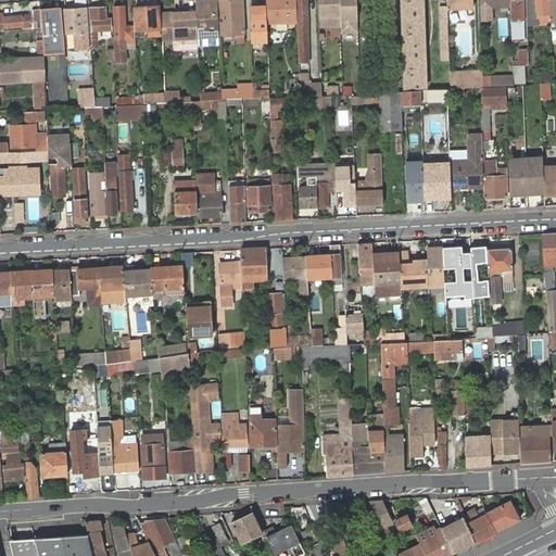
[(222,35),(219,35),(219,38),(220,54),(228,54),(227,34),(244,33),(241,0),(228,0),(219,0),(222,35)]
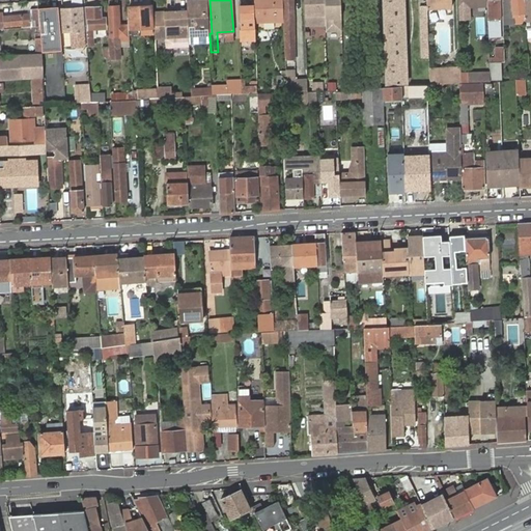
[(256,25),(254,0),(240,0),(242,43),(257,43),(256,25)]
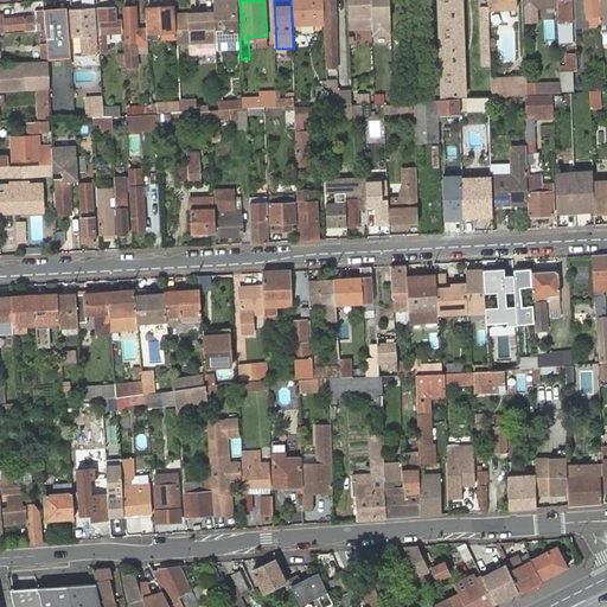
[(291,0),(293,29),(325,26),(324,0),(291,0)]
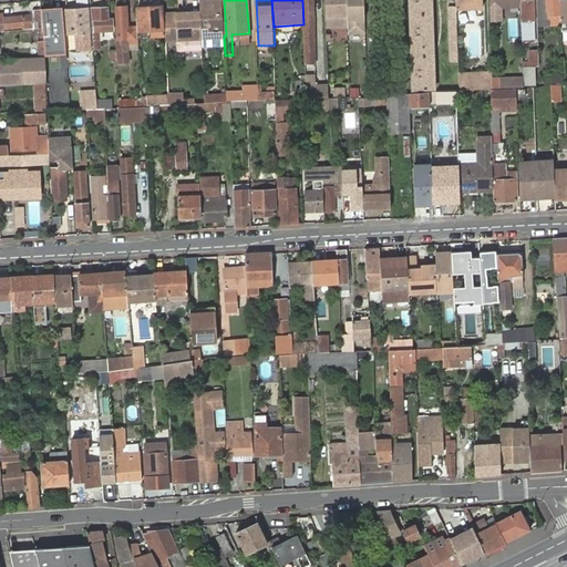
[(317,62),(313,0),(303,0),(306,63),(317,62)]
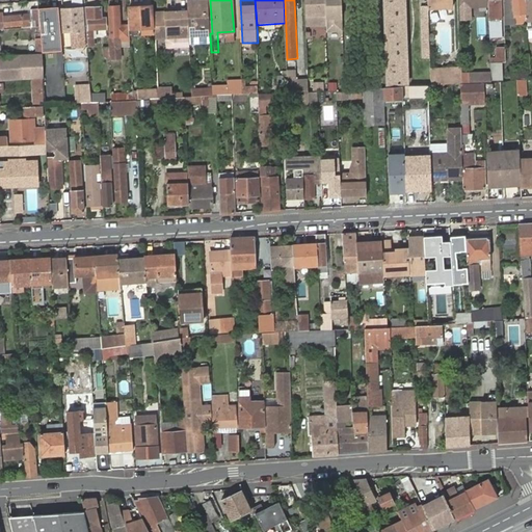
[(326,25),(324,0),(304,0),(307,25),(326,25)]
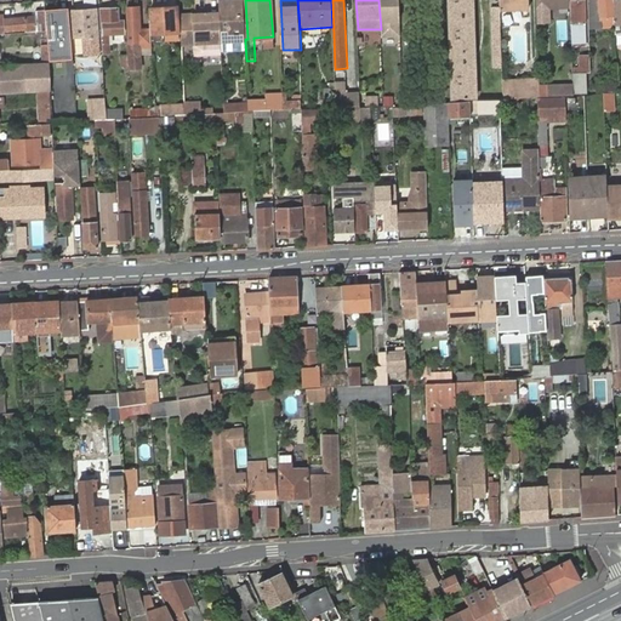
[(448,0),(450,98),(476,98),(473,0),(448,0)]
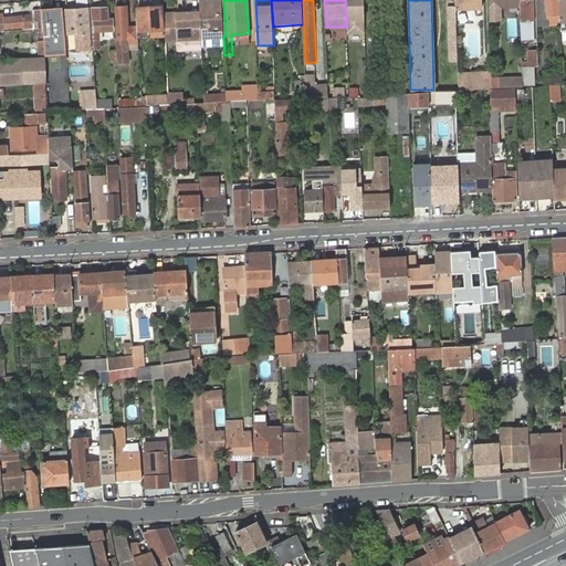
[(456,0),(457,10),(484,9),(483,0),(456,0)]
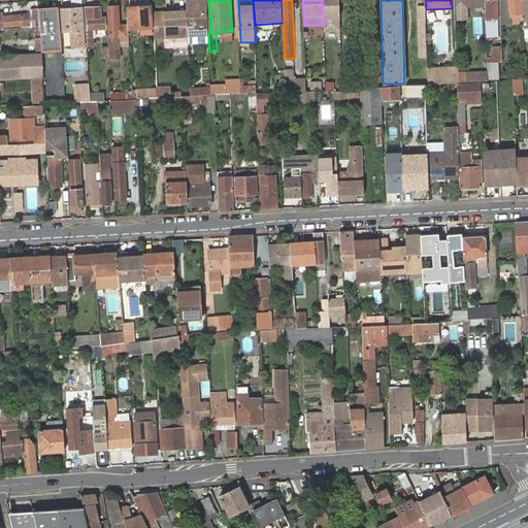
[(499,20),(497,0),(485,0),(486,6),(486,10),(486,20),(498,20),(499,20)]
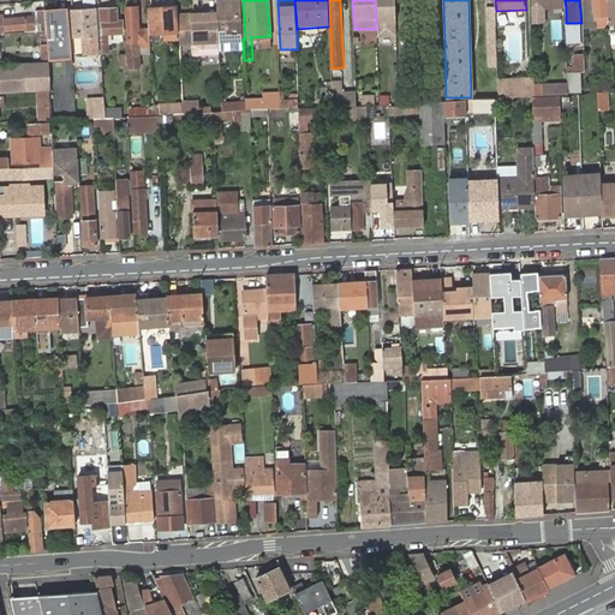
[(583,0),(584,5),(587,4),(586,0),(593,0),(595,16),(607,15),(607,3),(605,0),(583,0)]
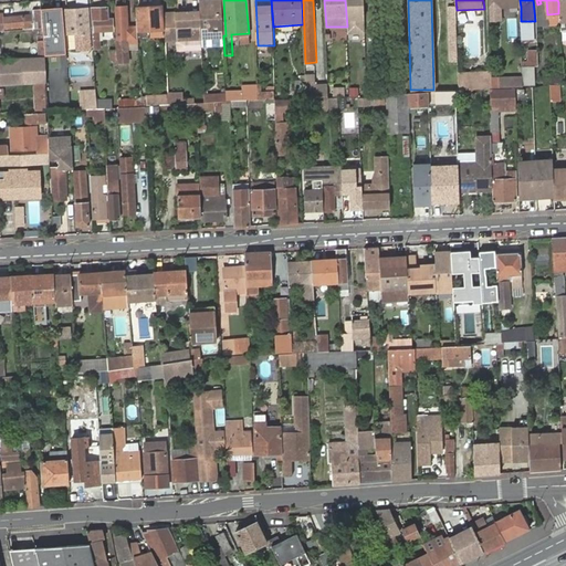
[(221,1),(200,2),(200,14),(202,41),(223,39),(223,35),(221,1)]
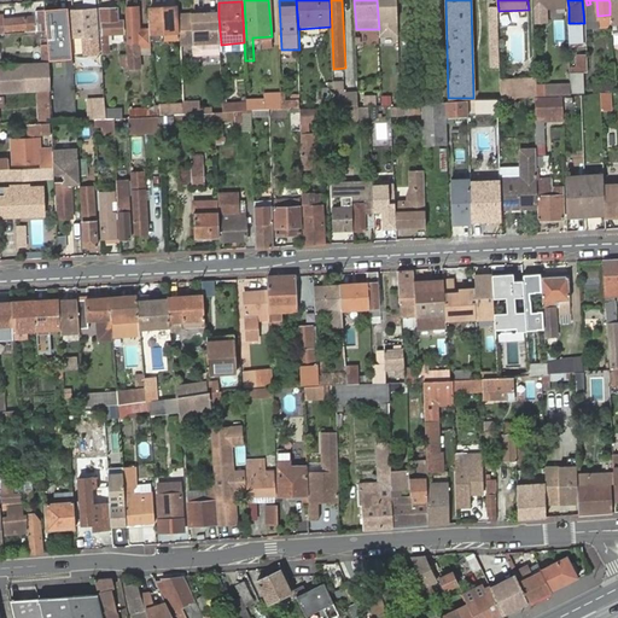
[(69,7),(46,10),(51,60),(74,58),(69,7)]
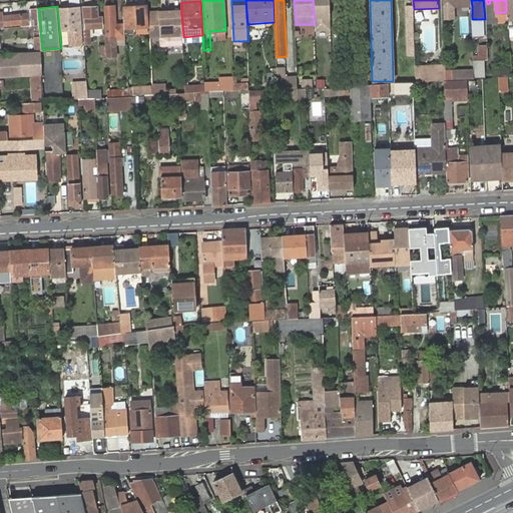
[(124,20),(125,39),(138,38),(138,37),(137,28),(147,27),(145,7),(136,7),(136,6),(132,7),(132,8),(124,8),(125,19),(124,20)]
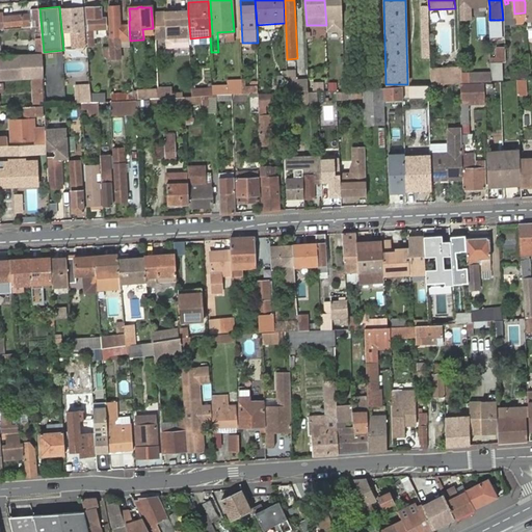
[(109,55),(109,60),(121,59),(120,42),(128,41),(127,28),(121,29),(121,25),(120,7),(108,8),(110,43),(108,43),(109,52),(109,55)]
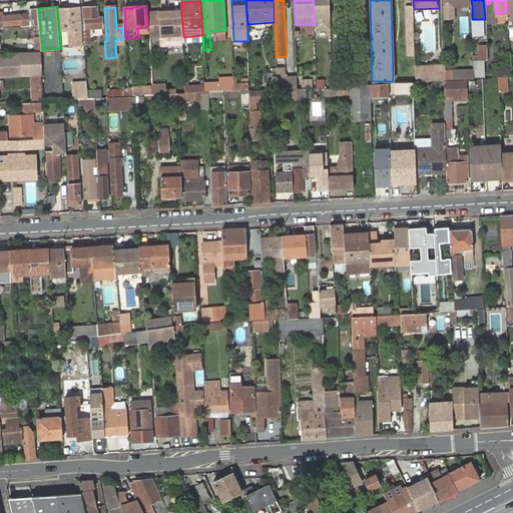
[(79,8),(58,9),(60,35),(65,35),(65,32),(69,31),(70,49),(81,49),(81,34),(79,8)]
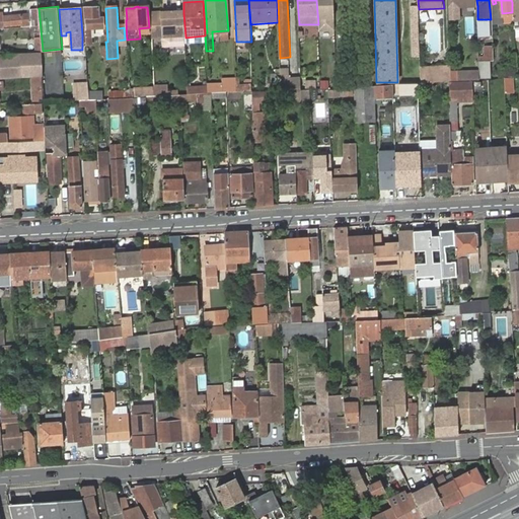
[(83,8),(84,39),(91,39),(90,29),(103,29),(102,18),(99,18),(98,8),(84,8),(83,8)]
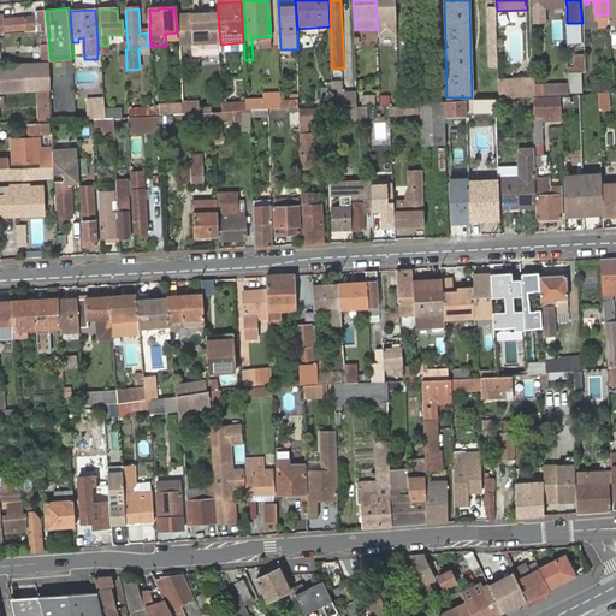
[(25,33),(46,30),(45,13),(35,15),(35,19),(4,21),(4,13),(0,13),(0,34),(5,34),(25,33)]
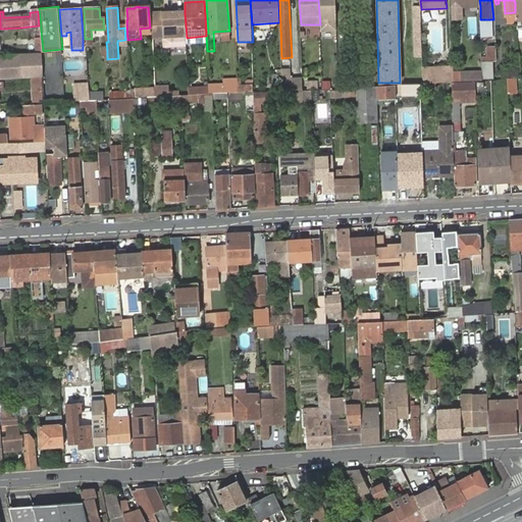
[(422,56),(421,11),(414,11),(414,56),(422,56)]
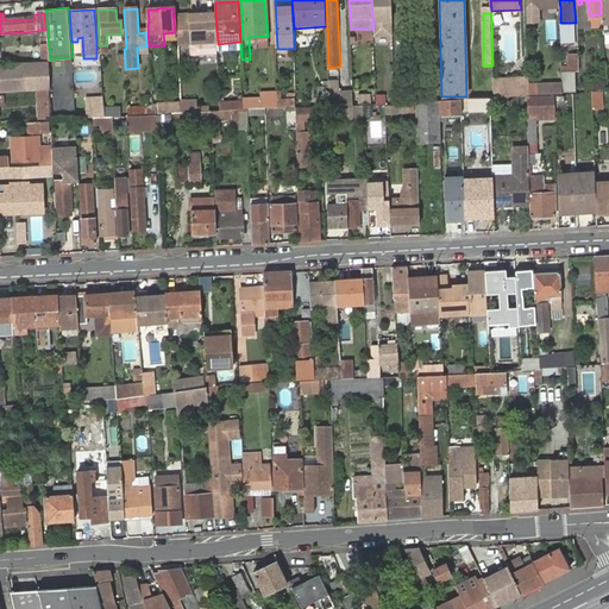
[(601,14),(589,16),(590,26),(602,25),(601,14)]
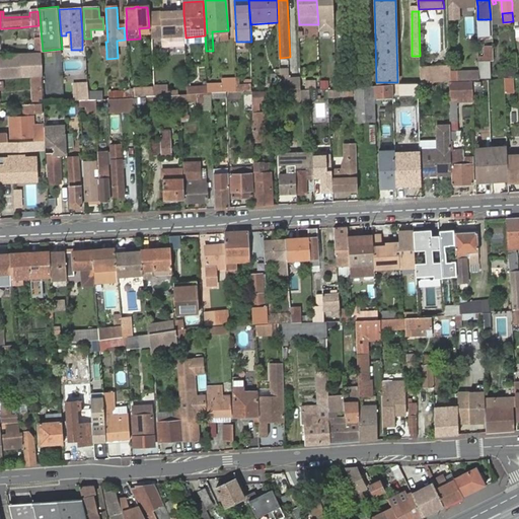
[(186,38),(183,13),(181,13),(167,14),(168,17),(161,17),(161,14),(150,15),(152,42),(162,41),(163,51),(187,49),(186,39),(186,38)]
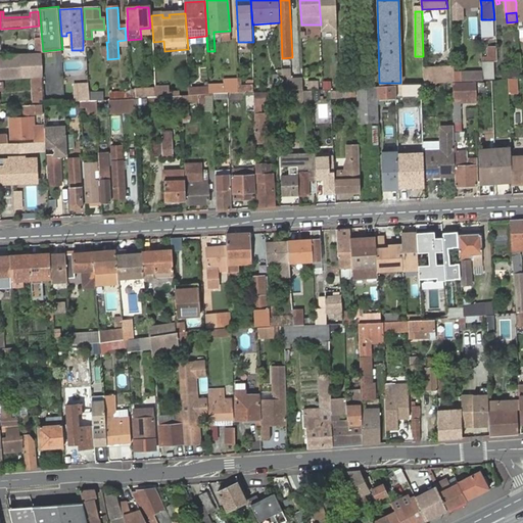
[(469,35),(477,35),(477,17),(469,17),(469,35)]
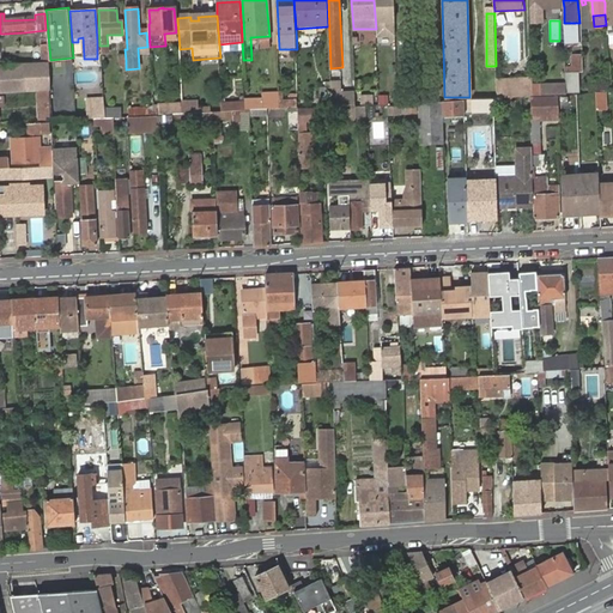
[(578,47),(578,23),(564,23),(565,38),(565,47),(578,47)]
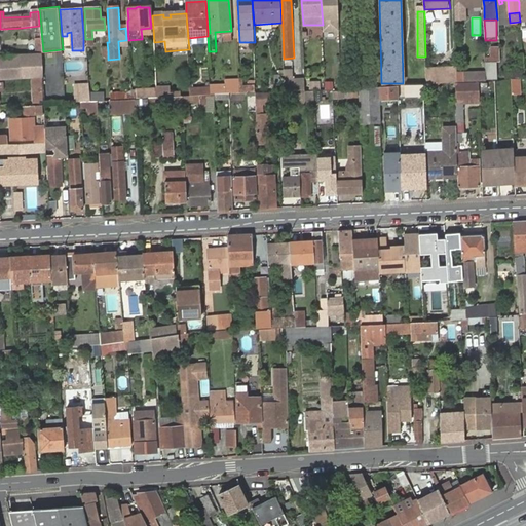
[(141,29),(142,38),(152,37),(151,28),(141,29)]
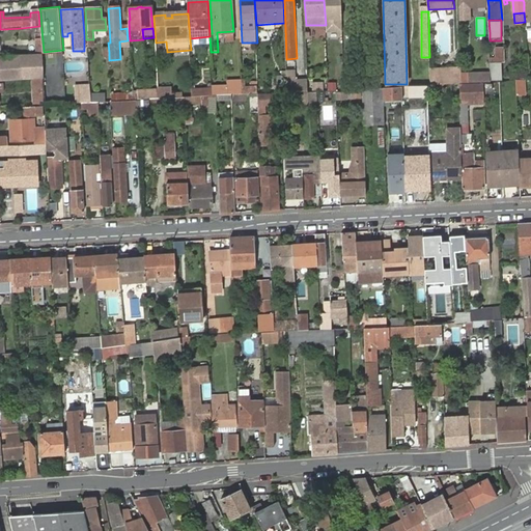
[(0,57),(0,82),(43,80),(43,79),(40,55),(0,57)]
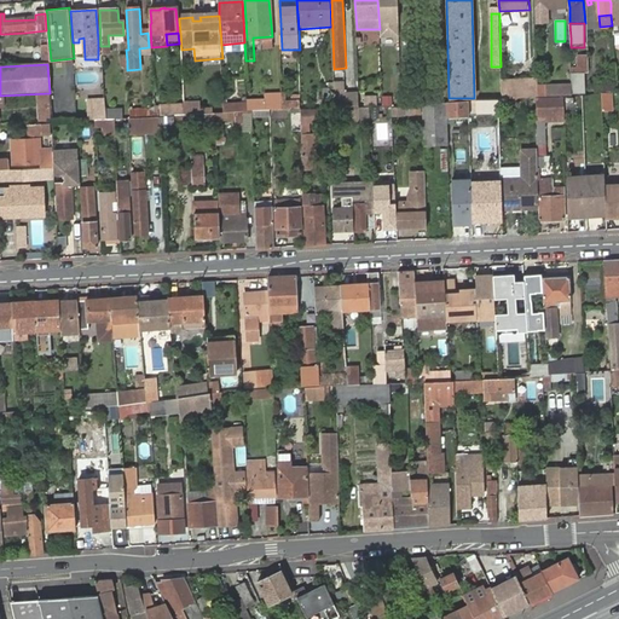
[(502,99),(537,97),(539,97),(538,77),(502,80),(502,99)]
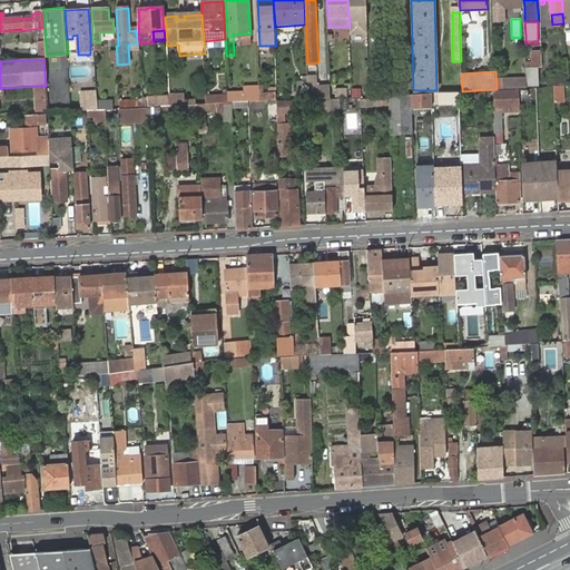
[(317,74),(307,75),(308,99),(331,98),(331,84),(317,85),(317,74)]
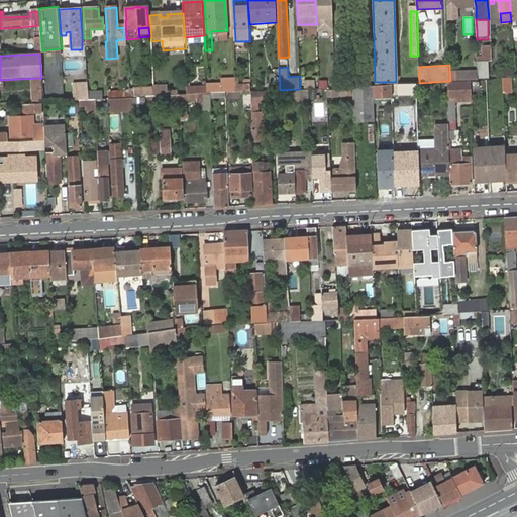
[(456,73),(456,81),(472,80),(479,80),(478,72),(456,73)]
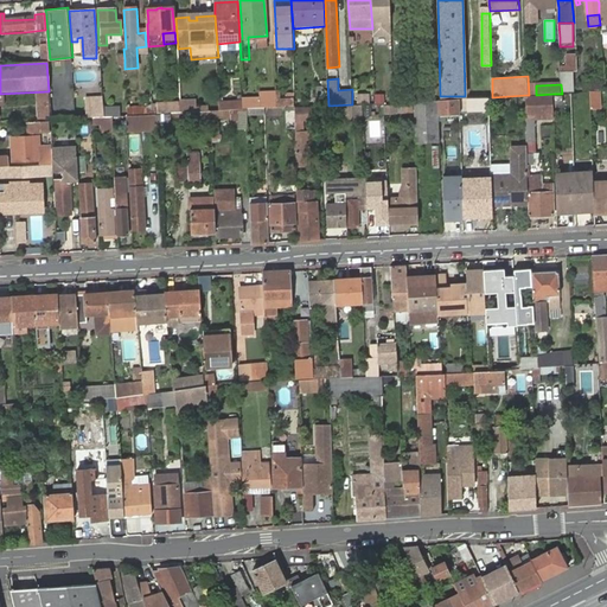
[(315,96),(325,96),(325,85),(315,87),(315,96)]
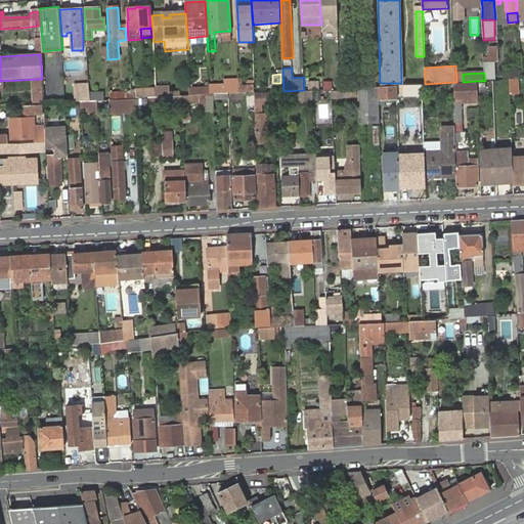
[(518,94),(518,78),(508,78),(508,94),(518,94)]
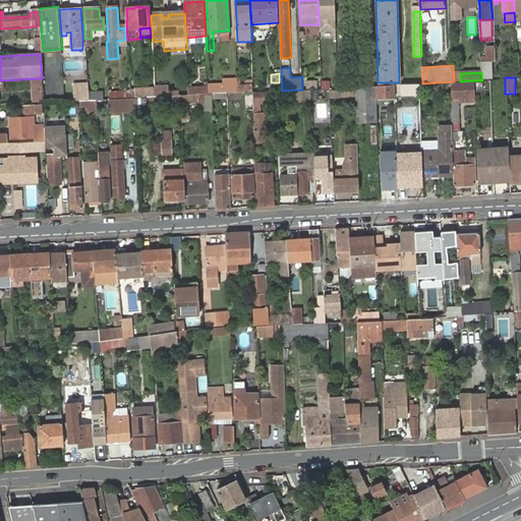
[(43,102),(42,78),(32,79),(33,103),(43,102)]
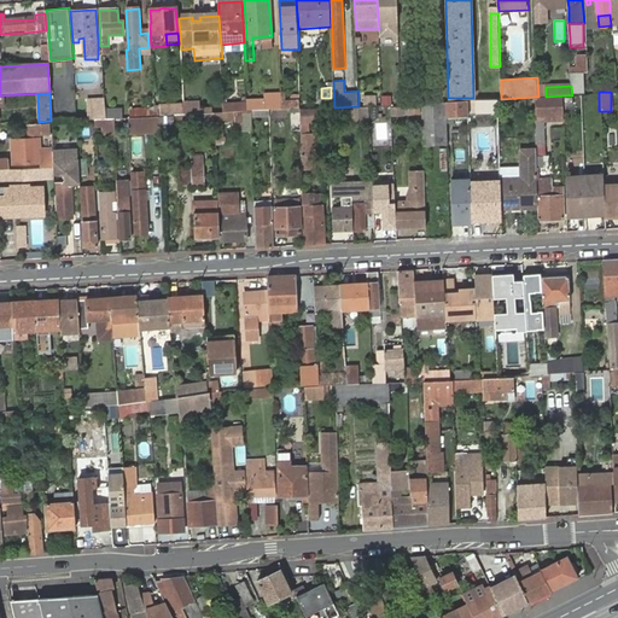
[(283,109),(283,101),(283,93),(258,94),(260,110),(272,110),(283,109)]
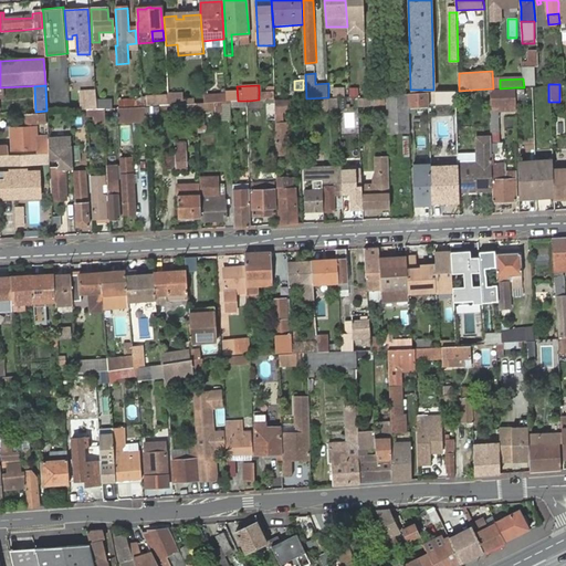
[(493,88),(491,88),(491,102),(516,101),(516,93),(516,87),(500,88),(493,88)]
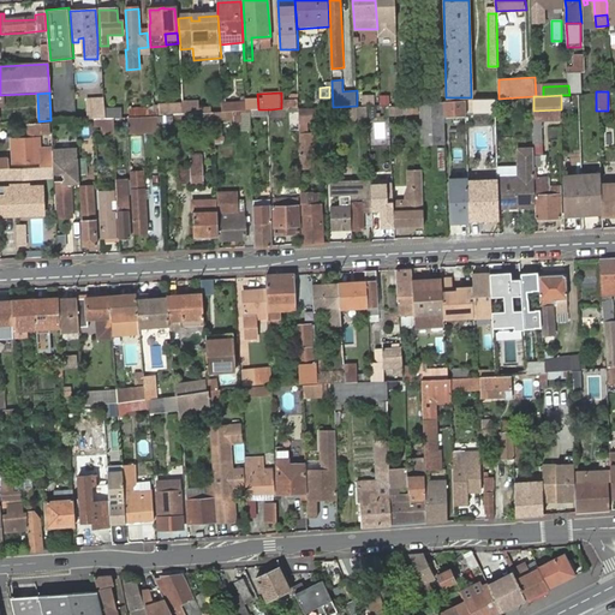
[(496,118),(496,99),(466,101),(466,115),(466,119),(496,118)]
